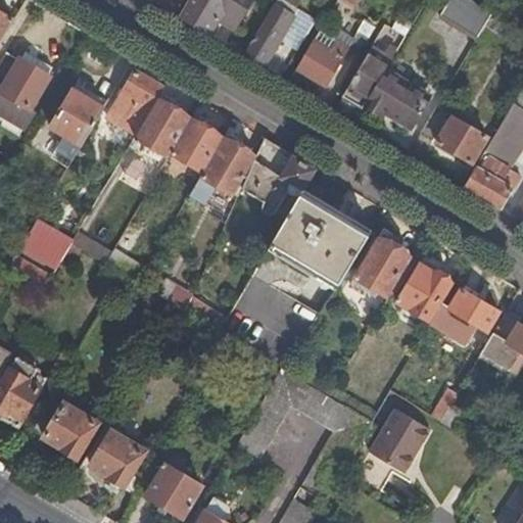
[(187,0),(178,17),(209,36),(219,18),(236,30),(254,0),(187,0)]
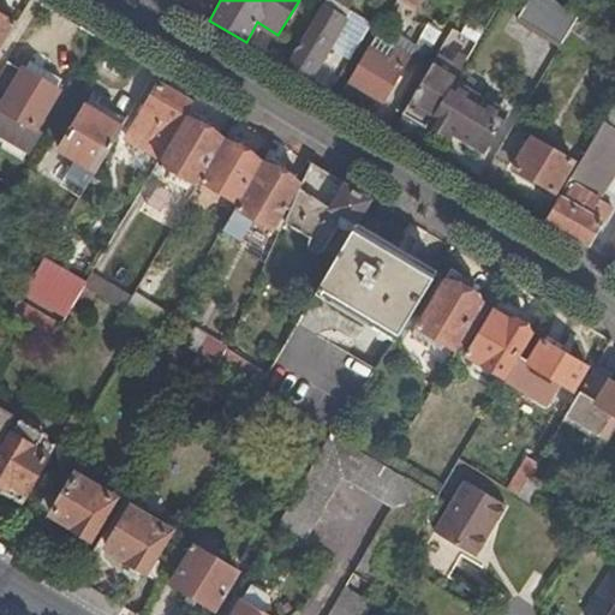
[(328,0),(345,10),(350,0),(328,0)]
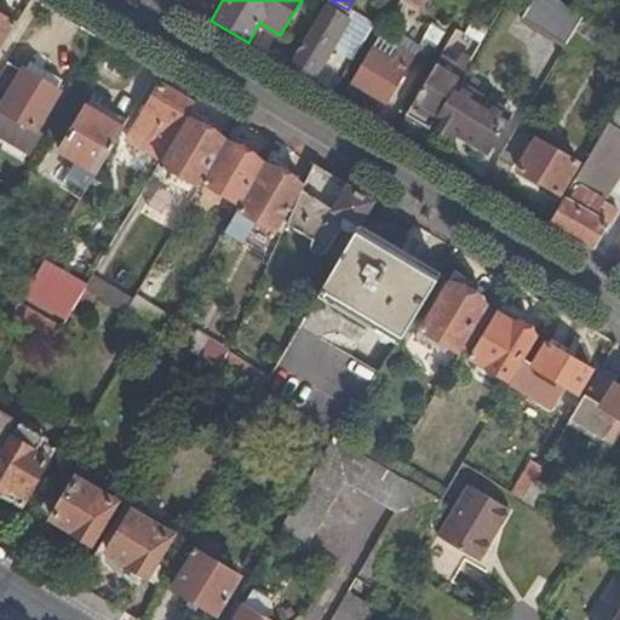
[(424,0),(400,0),(394,13),(409,23),(424,0)]
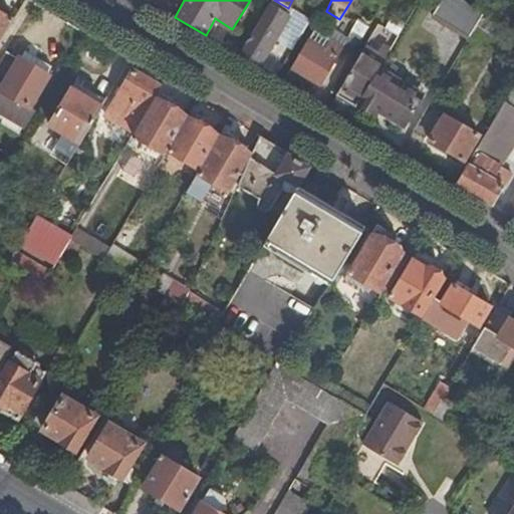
[(478,25),(484,15),(473,8),(461,0),(444,0),(433,17),(469,39),(478,25)]
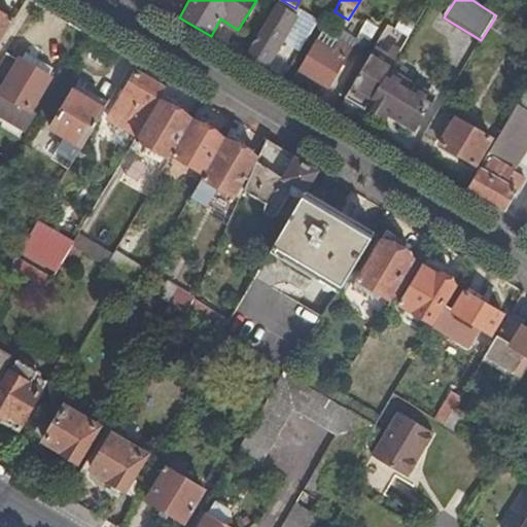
[(277,3),(245,57),(265,69),(296,15),(277,3)]
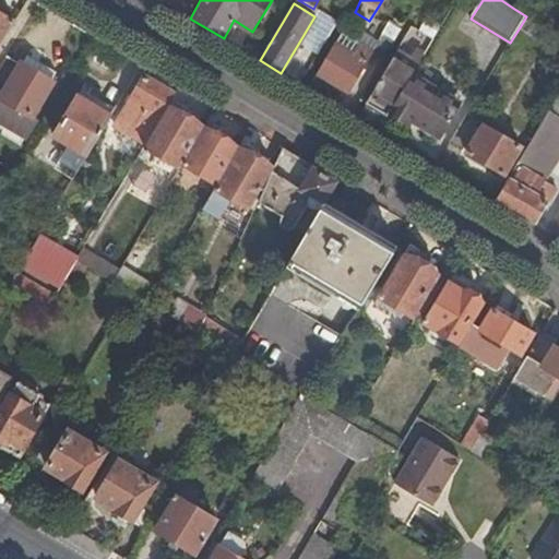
[(0,45),(14,21),(0,12),(0,45)]
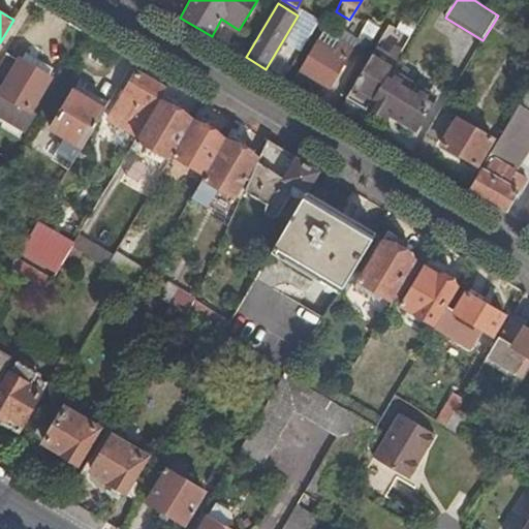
[(363,32),(346,60),(358,67),(375,40),(363,32)]
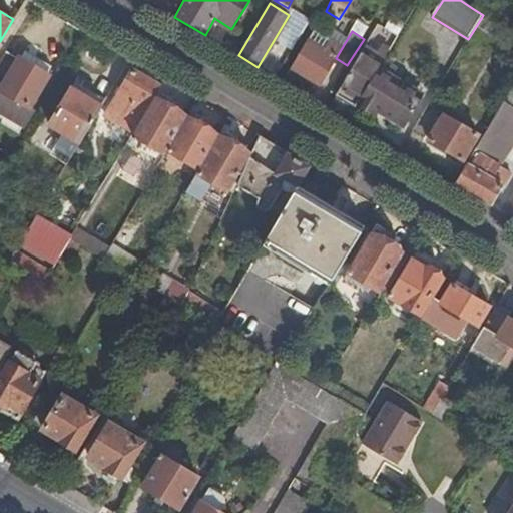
[(307,41),(290,68),(319,86),(336,58),(307,41)]
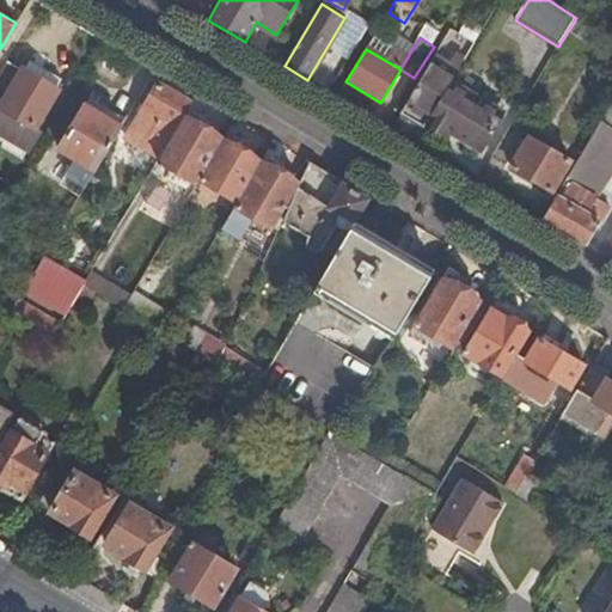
[(451,80),(464,61),(458,57),(451,68),(435,59),(399,114),(422,128),(426,122),(451,80)]
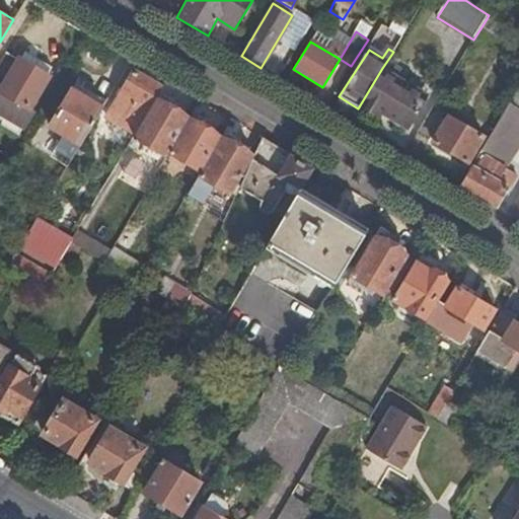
[(20,59),(22,60),(48,75),(52,68),(25,52),(20,59)]
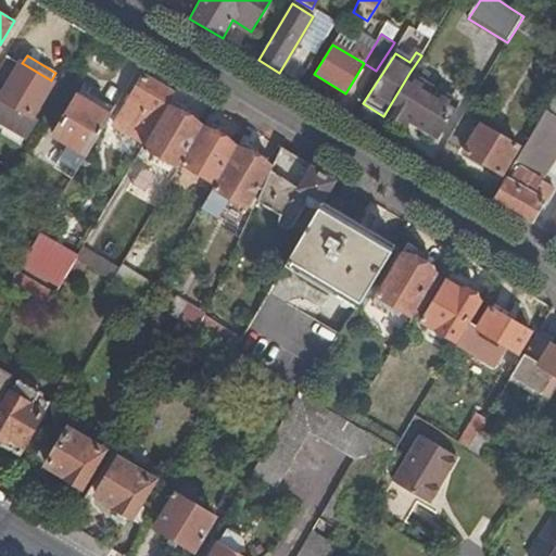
[(20,64),(7,57),(0,66),(0,123),(25,138),(36,119),(32,116),(52,81),(51,80),(24,64),(22,63),(21,62),(20,64)]
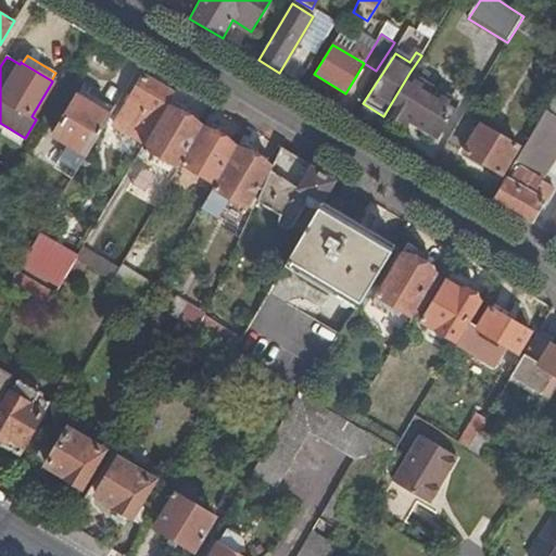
[(143,144),(177,87),(147,70),(113,126),(143,144)]
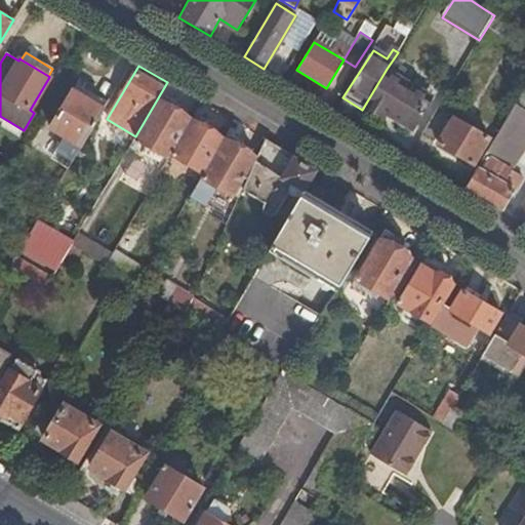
[(432,96),(387,69),(365,105),(385,116),(387,113),(412,128),(432,96)]
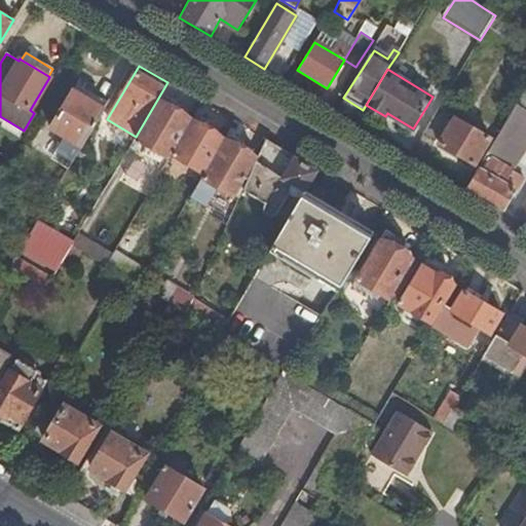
[(81,147),(104,109),(71,90),(48,128),(63,137),(51,155),(68,165),(78,147),(81,147)]
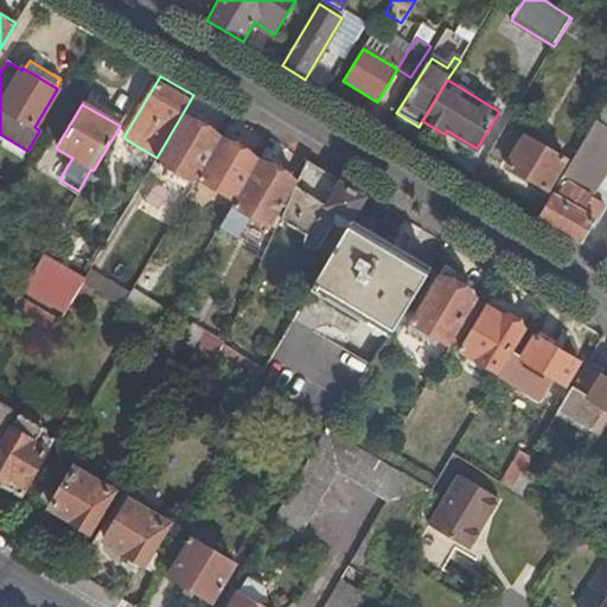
[(155,163),(190,183),(218,136),(184,116),(155,163)]
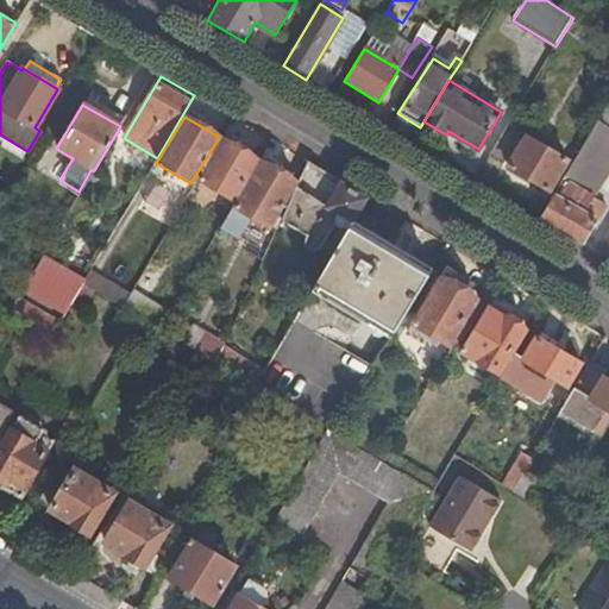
[(523,132),(509,124),(489,156),(503,164),(523,132)]
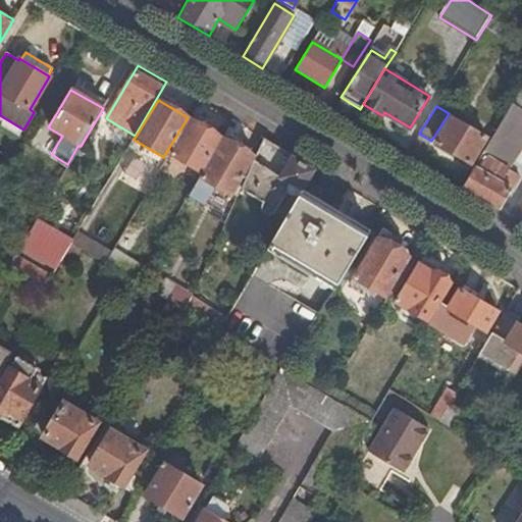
[(486,137),(453,116),(436,142),(469,163),(486,137)]
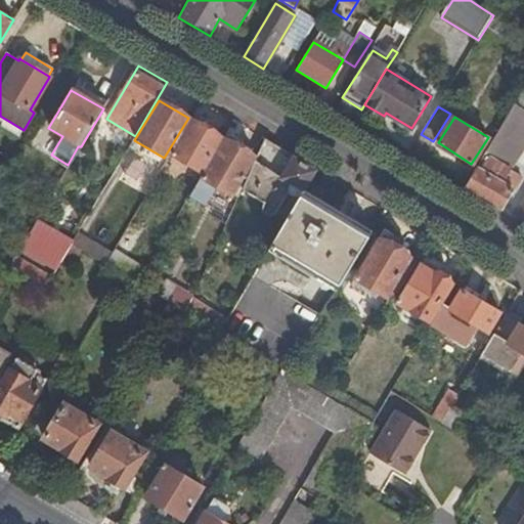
[(220,137),(191,121),(171,157),(200,173),(220,137)]
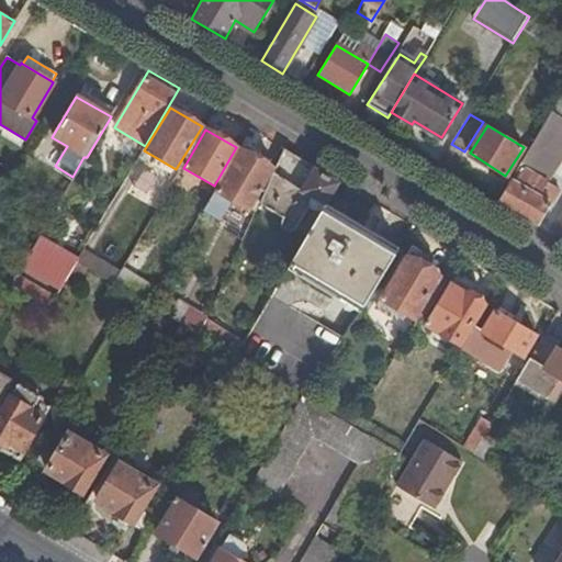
[(547,146),(536,138),(498,201),(539,224),(559,191),(529,172),(547,146)]
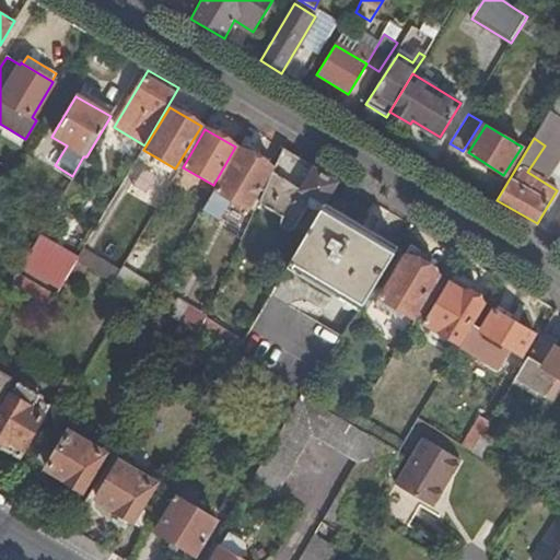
[(270,168),(238,149),(213,191),(245,211),(270,168)]
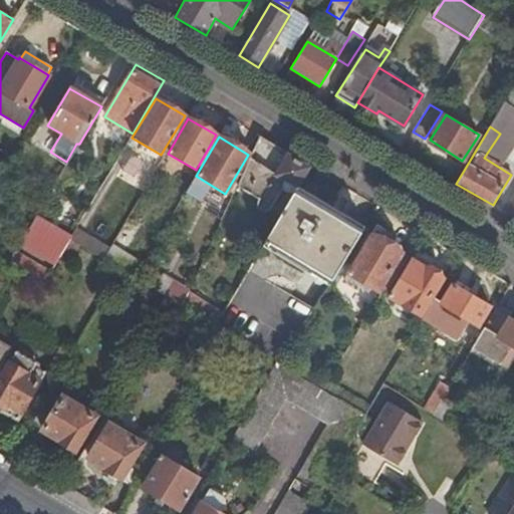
[(294,192),(308,168),(259,138),(257,141),(239,180),(261,193),(261,197),(262,200),(265,203),(268,203),(271,201),(279,188),(286,193),(294,192)]
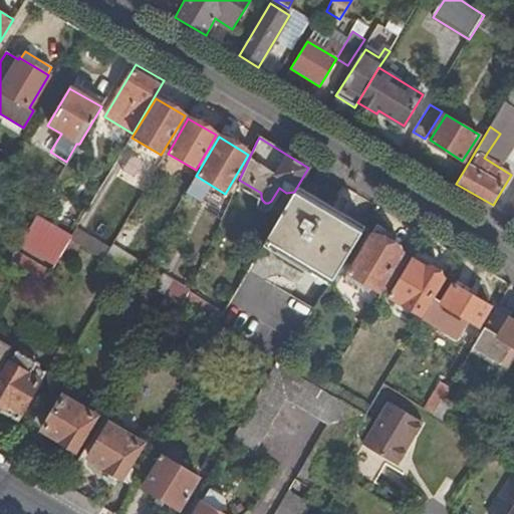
[(331,280),(360,233),(293,193),(265,240),(331,280)]
